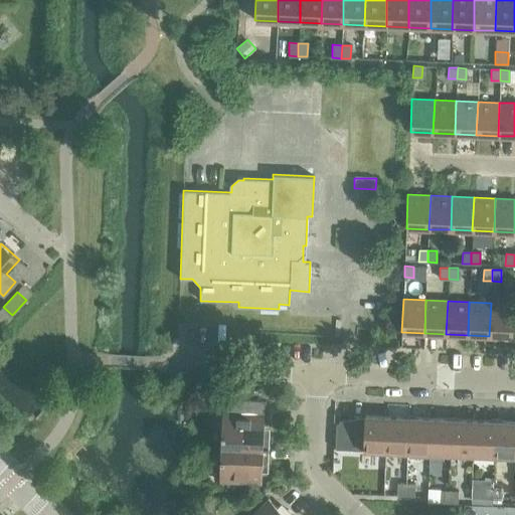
[(491,303),(489,336),(512,337),(513,304),(491,303)]
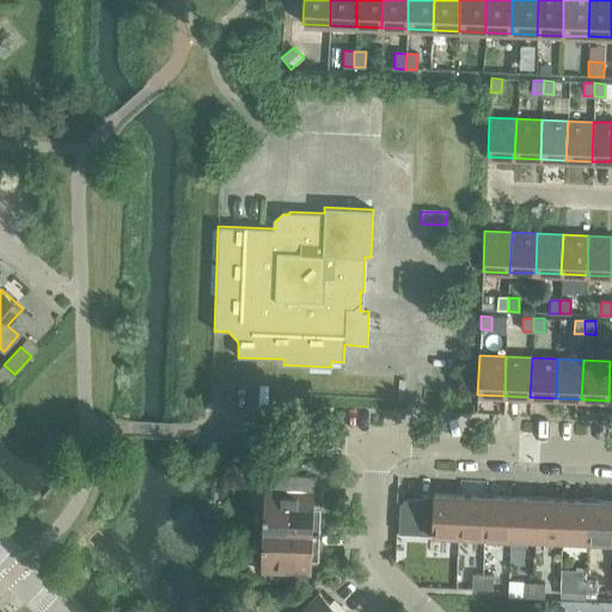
[(264,491),(262,532),(318,534),(319,519),(312,519),(313,494),(313,477),(271,476),(270,491),(264,491)]
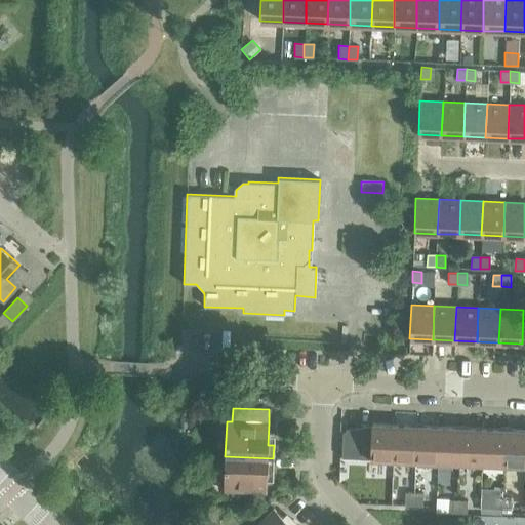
[(358,458),(393,460),(395,425),(371,423),(371,434),(359,433),(358,458)]
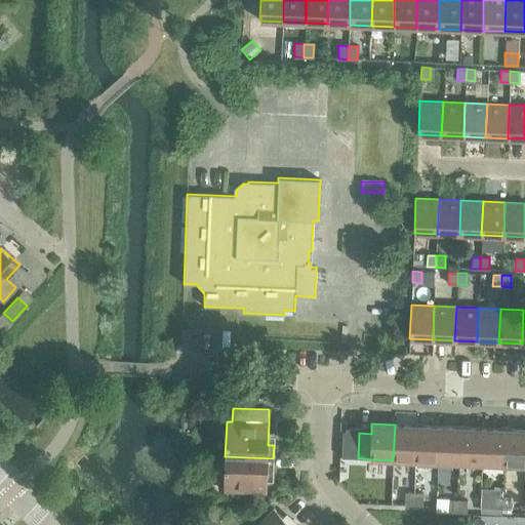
[(393,460),(415,461),(416,426),(395,425),(393,460)]
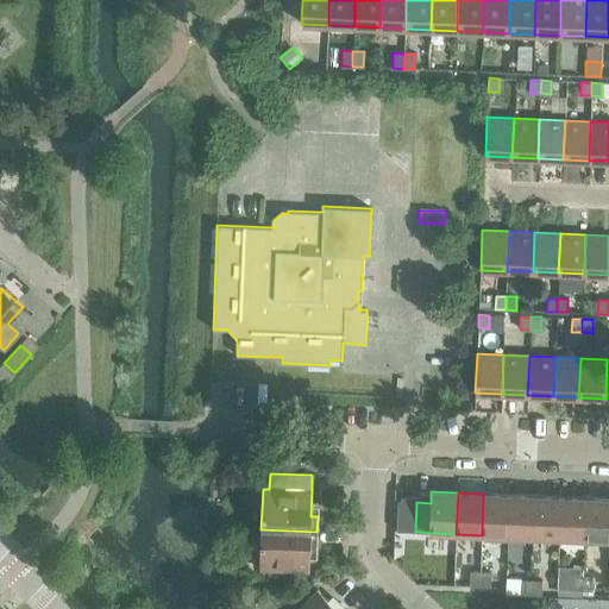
[(482,535),(507,537),(509,495),(483,494),(482,535)]
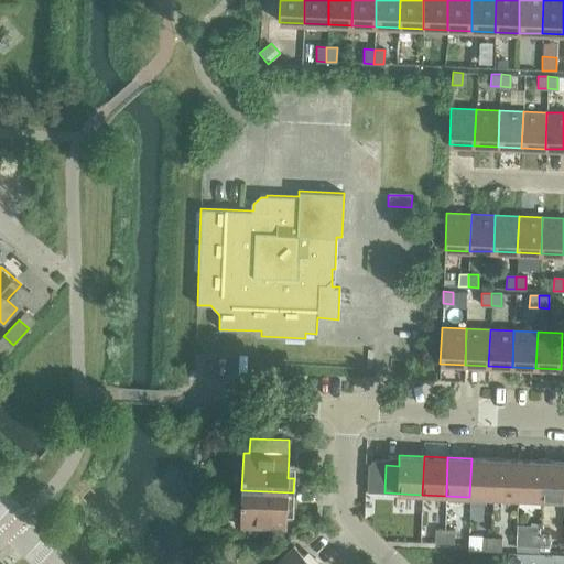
[(469,497),(494,498),(495,459),(472,458),(469,497)]
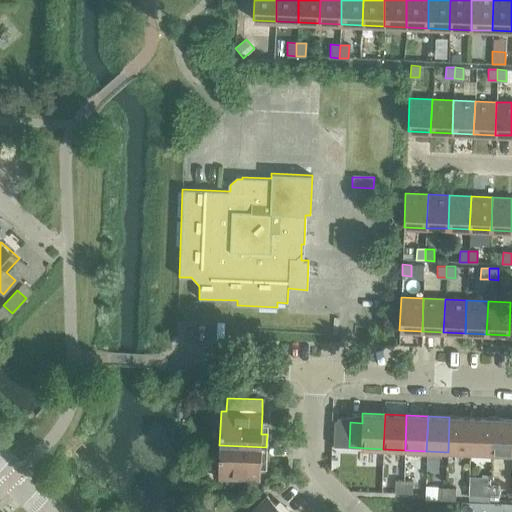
[(448,452),(470,452),(471,418),(449,417),(448,452)]
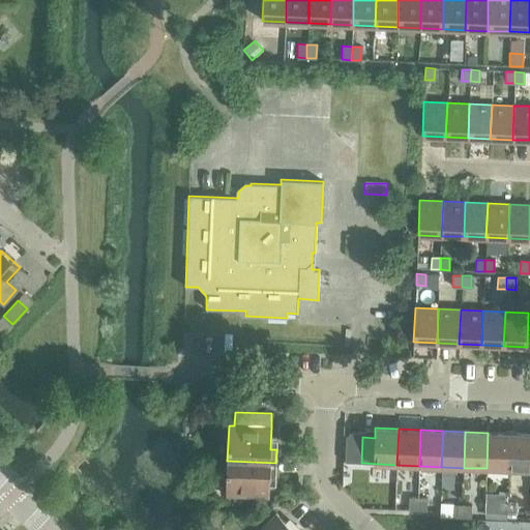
[(487,468),(508,469),(510,434),(488,433),(487,468)]
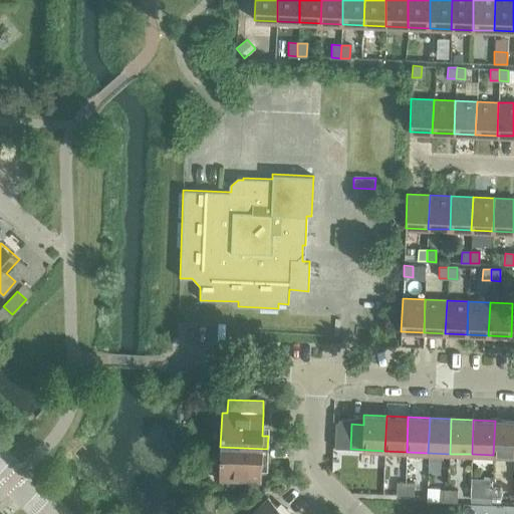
[(493,455),(513,456),(513,421),(495,421),(493,455)]
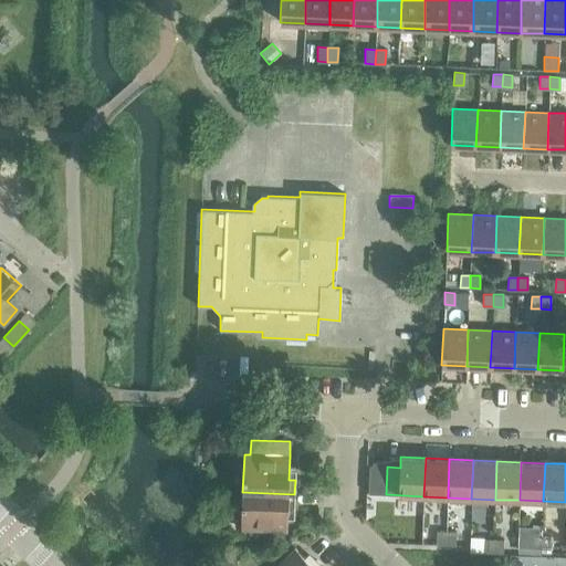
[(242,492),(241,530),(286,532),(287,509),(294,509),(294,494),(242,492)]
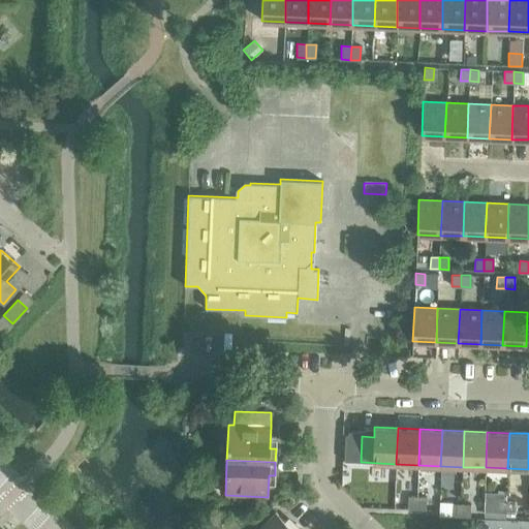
[(407,509),(416,509),(417,496),(408,496),(407,509)]
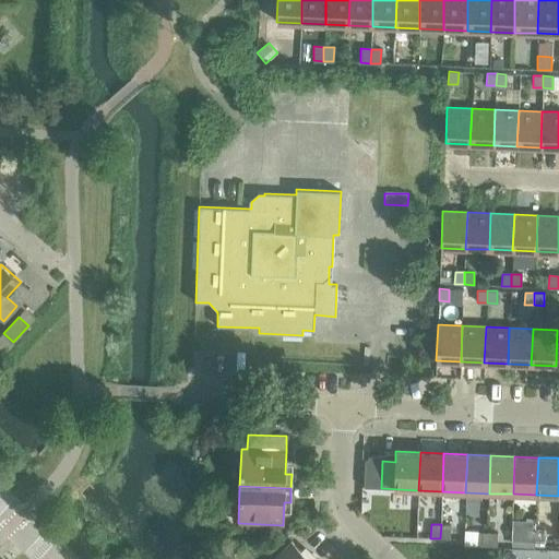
[(441,524),(440,538),(450,539),(450,525),(441,524)]
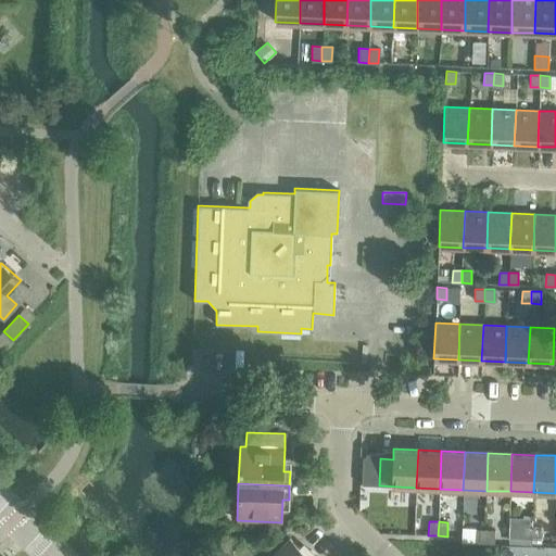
[(521,540),(531,540),(532,526),(522,526),(521,540)]
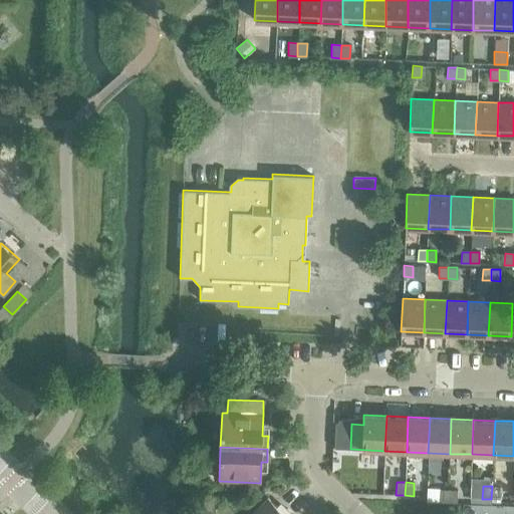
[(492,486),(491,499),(500,499),(500,487),(492,486)]
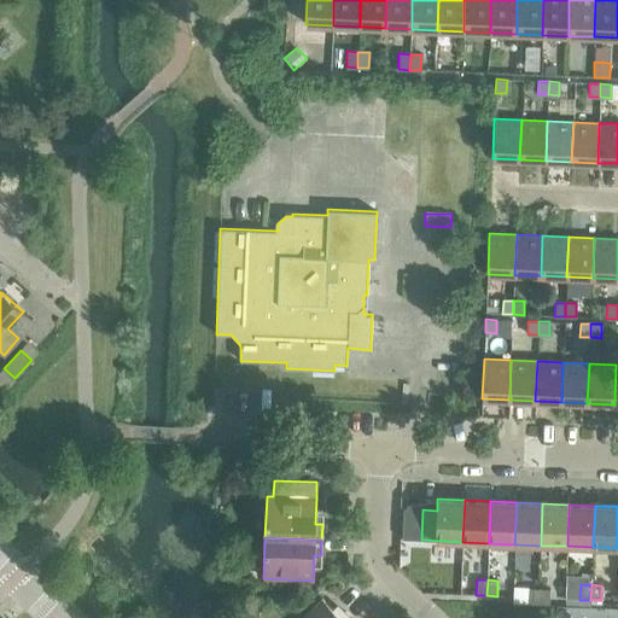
[(528,604),(538,604),(538,589),(529,588),(528,604)]
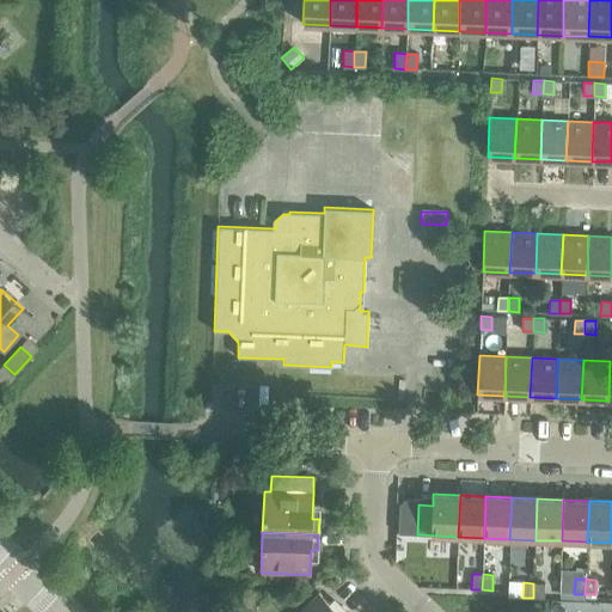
[(533,583),(533,598),(544,599),(544,583),(533,583)]
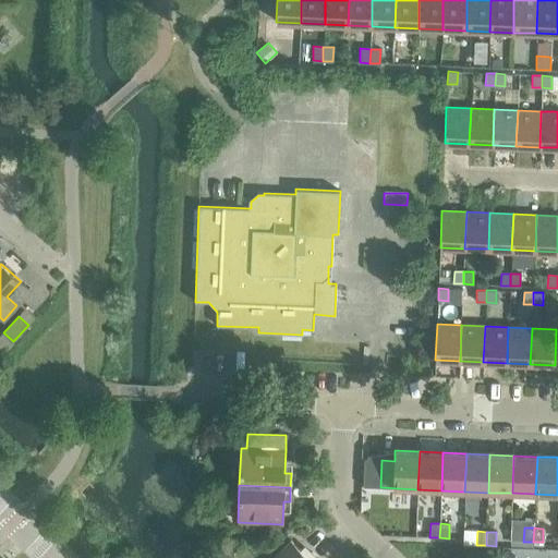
[(273,557),(317,557),(311,552),(306,557),(290,541),(273,557)]
